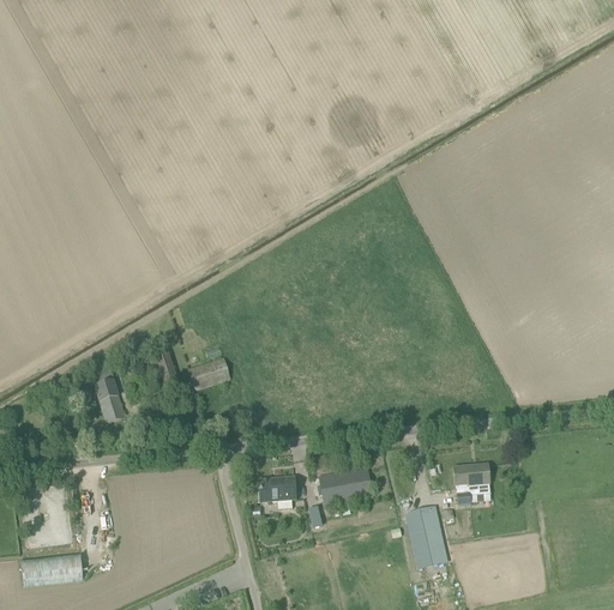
[(166,350),(149,355),(160,385),(176,380),(166,350)]
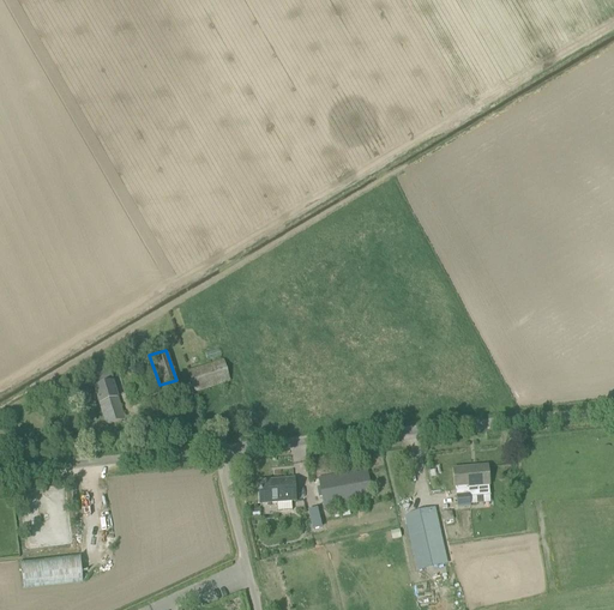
[(223,357),(188,368),(194,390),(229,379),(223,357)]
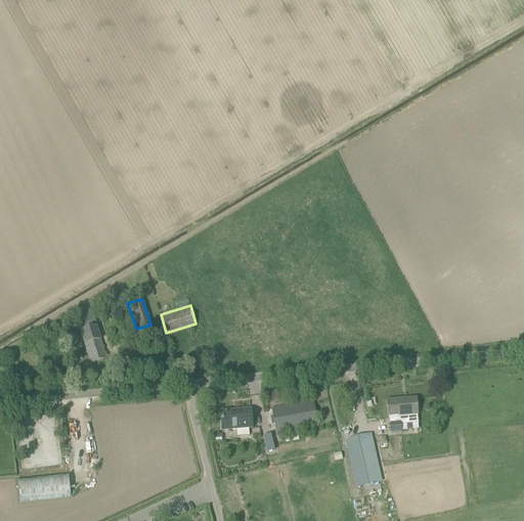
[(93,314),(77,318),(90,361),(106,356),(93,314)]
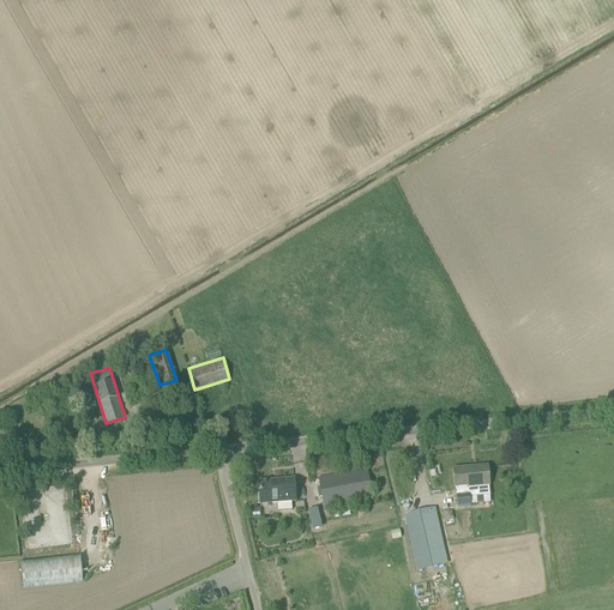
[(91,398),(88,381),(73,385),(77,402),(91,398)]
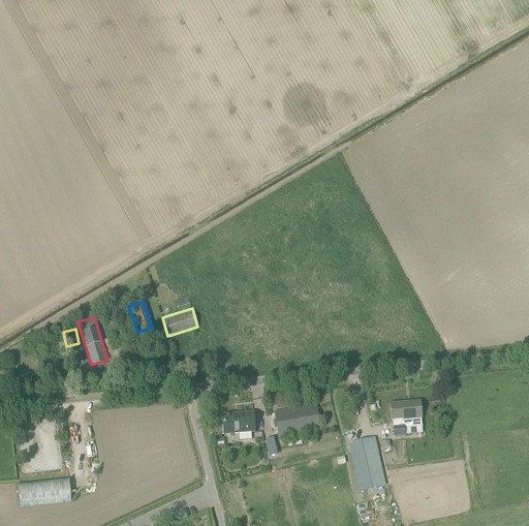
[(145,334),(128,340),(131,347),(147,342),(145,334)]
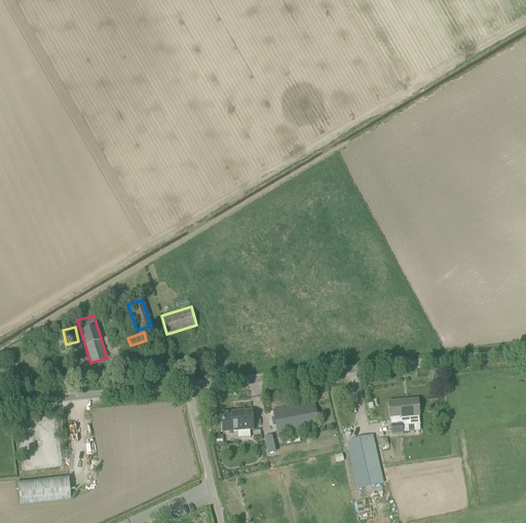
[(82,358),(79,346),(39,357),(42,370),(67,364),(66,362),(82,358)]
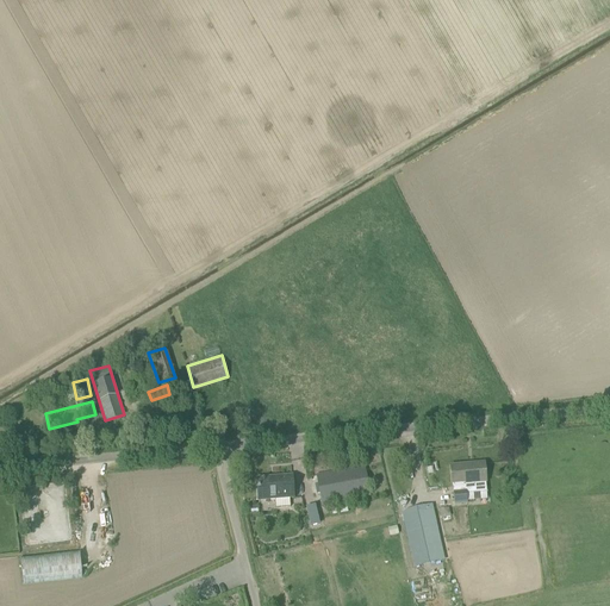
[(466,492),(486,489),(484,461),(450,463),(453,488),(455,503),(467,500),(466,492)]
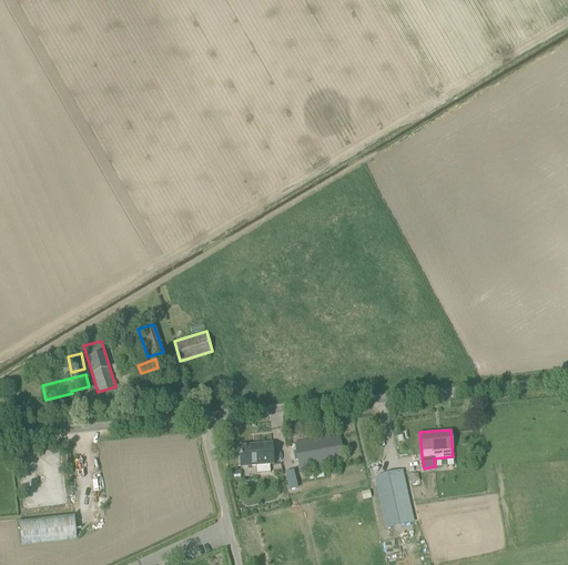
[(300,467),(305,466),(345,458),(340,432),(294,441),(300,467)]
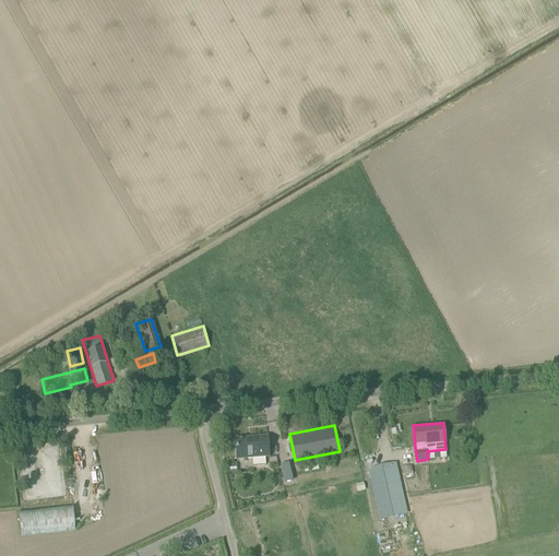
[(235,437),(237,457),(269,454),(268,434),(235,437)]
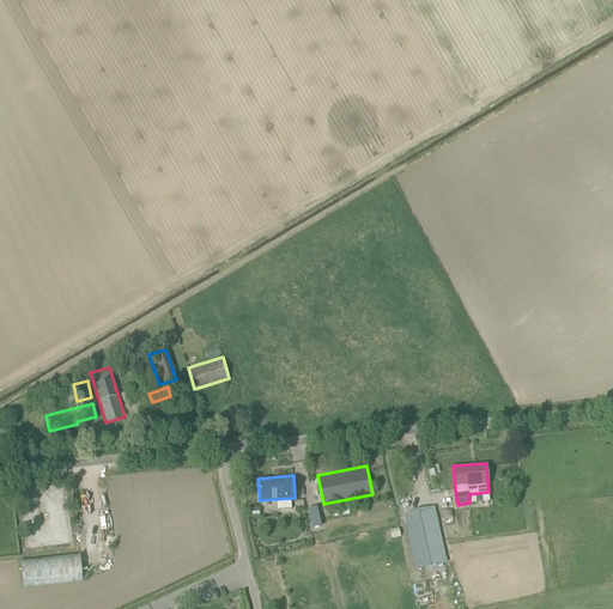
[(431,506),(402,513),(407,533),(416,567),(444,560),(431,506)]
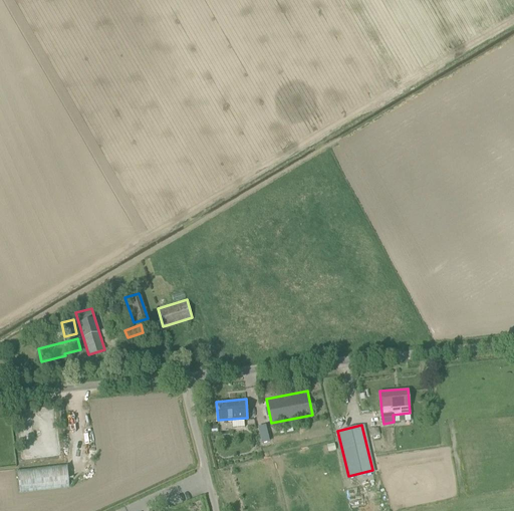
[(334,442),(327,443),(328,450),(336,448),(334,442)]
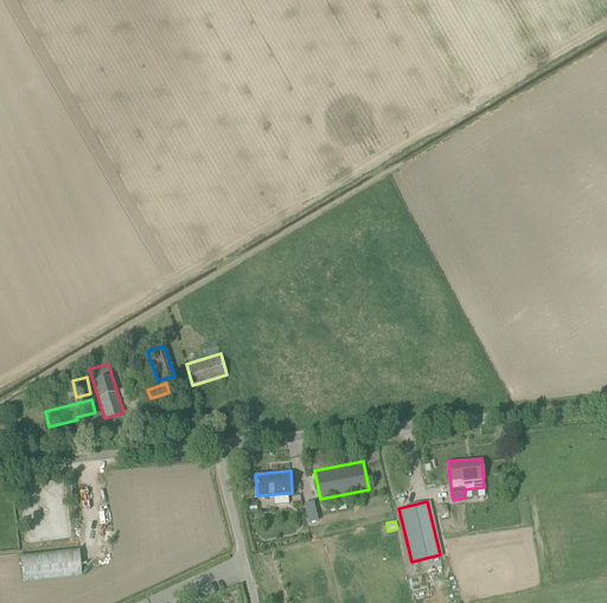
[(82,571),(78,545),(20,551),(23,578),(82,571)]
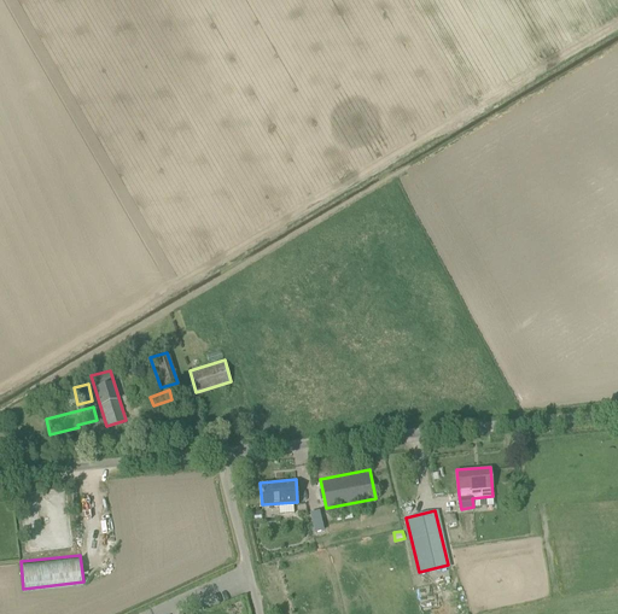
All buildings are outlined.
